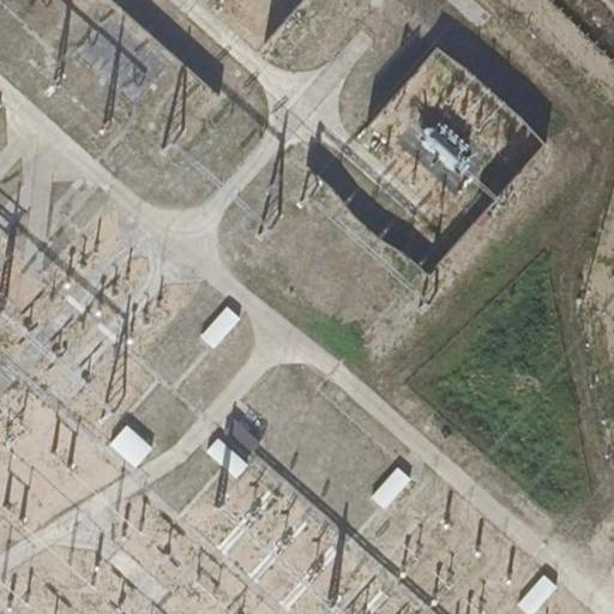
[(434,44),(407,91),(440,112),(437,116),(446,122),(455,107),(469,114),(491,77),(434,44)]
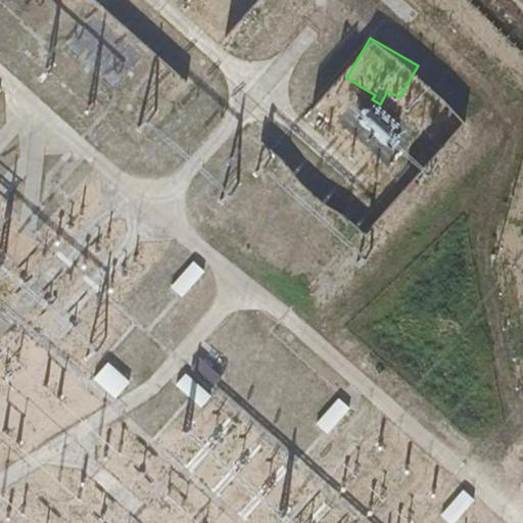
[(262,153),(360,223),(377,199),(279,130),(262,153)]
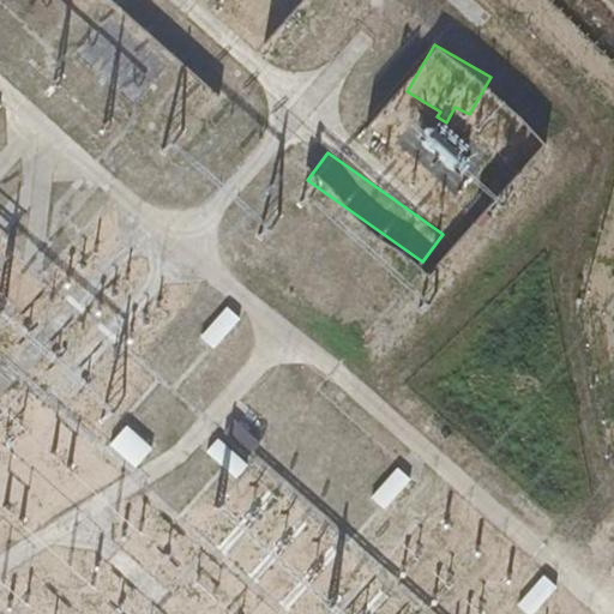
[(244,317),(229,305),(202,337),(216,350),(244,317)]
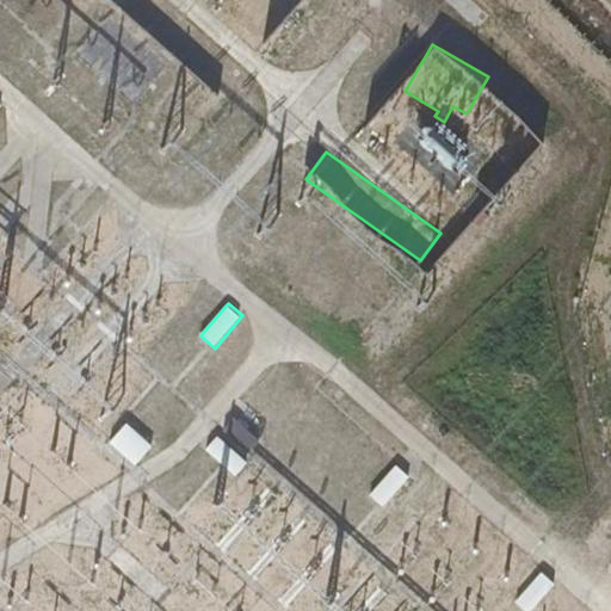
[(234,419),(223,430),(246,451),(257,440),(234,419)]
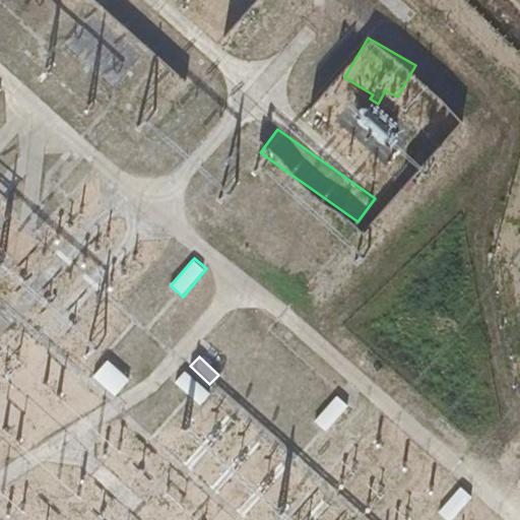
[(108,361),(93,376),(114,395),(129,380),(108,361)]
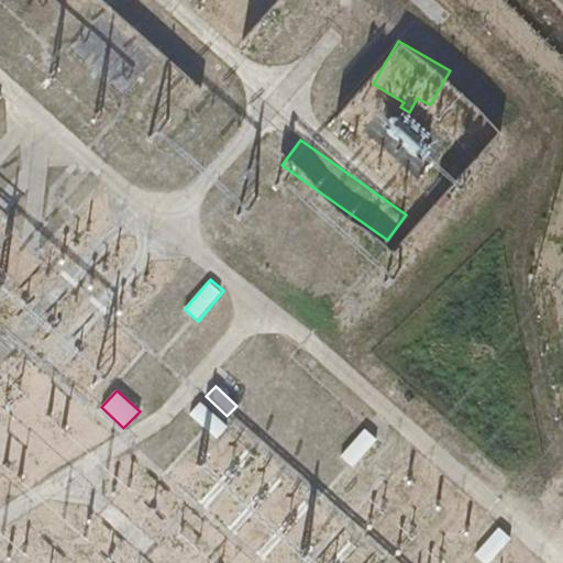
[(229,427),(200,401),(188,415),(217,439),(229,427)]
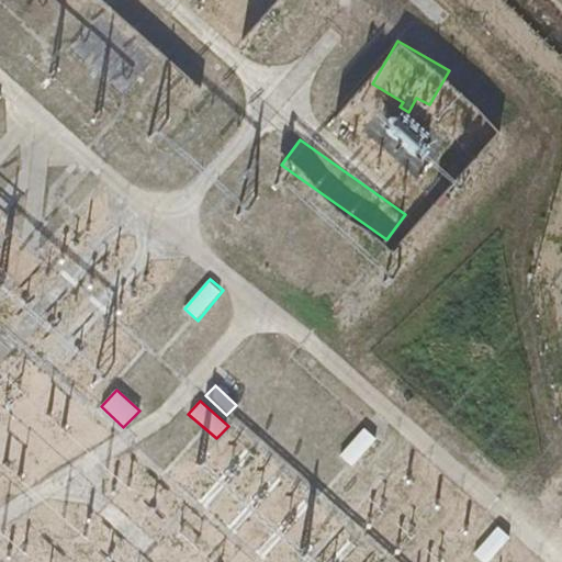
[(364,427),(340,454),(352,465),(378,438),(364,427)]
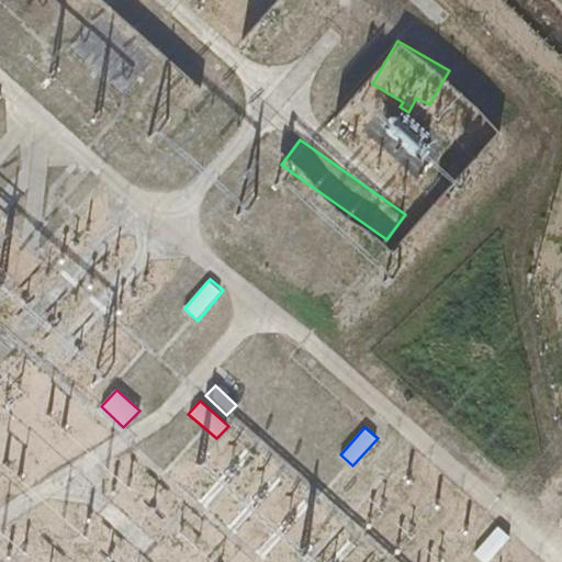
[(489,561),(512,537),(499,526),(474,554),(482,561),(489,561)]
